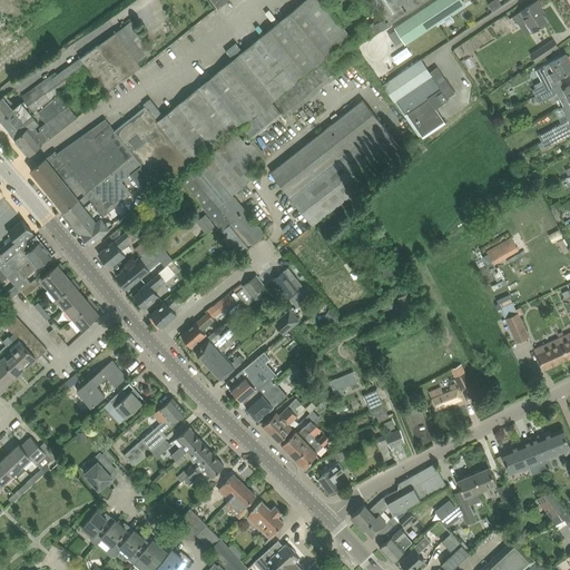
[(331,9),(324,0),(322,0),(321,0),(306,0),(164,116),(157,121),(190,163),(193,165),(351,37),(331,9)]
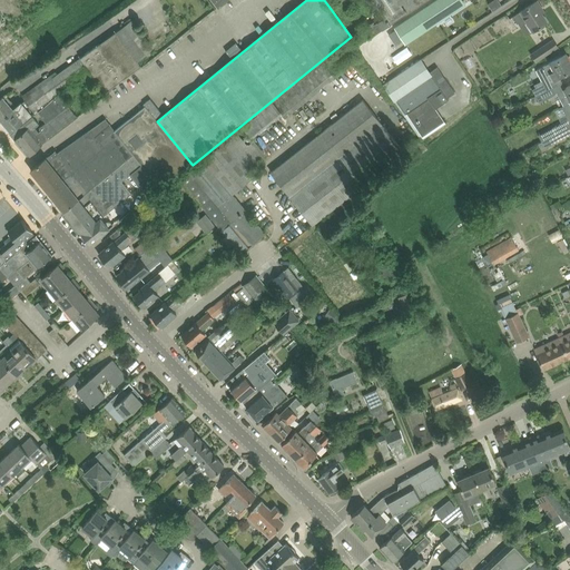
[(371,0),(384,19),(376,23),(374,25),(373,22),(366,27),(373,37),(382,30),(422,3),(422,5),(428,0),(371,0)]
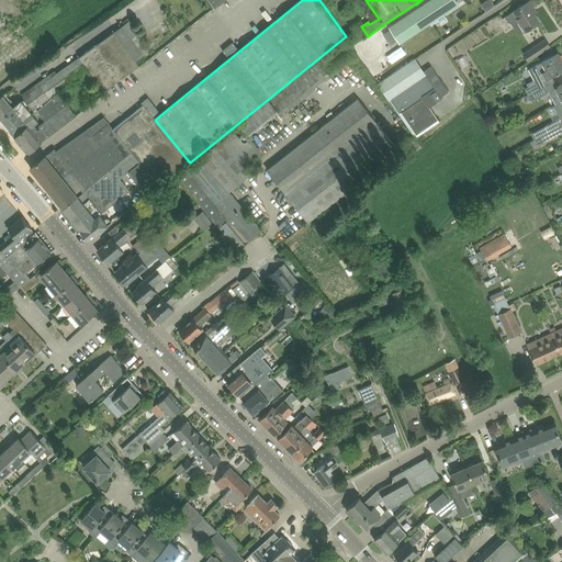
[(454,0),(430,0),(390,27),(400,43),(459,4),(454,0)]
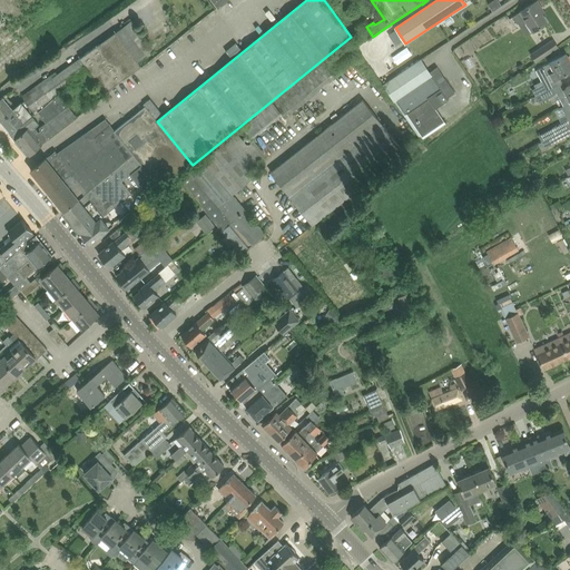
[(524,18),(533,31),(547,22),(539,9),(541,8),(537,0),(520,11),(512,17),(517,23),(524,18)]
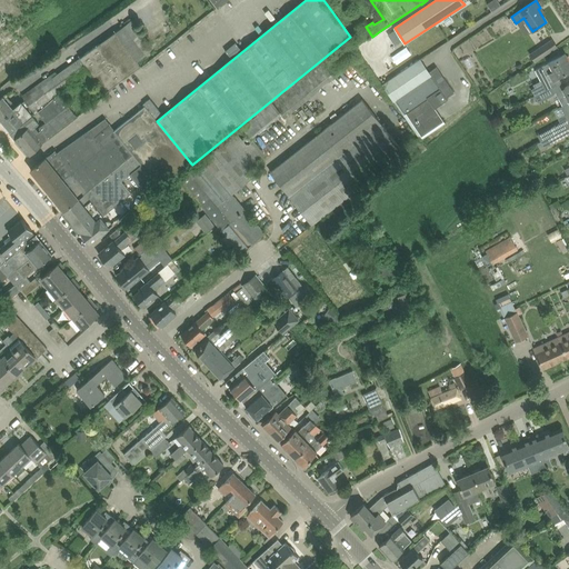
[(5,26),(13,39),(33,26),(25,12),(5,26)]
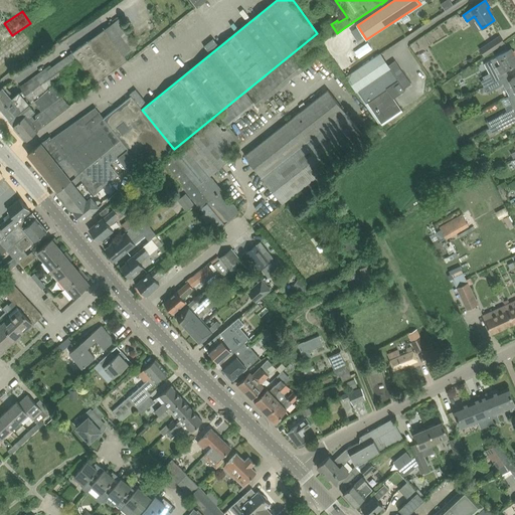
[(484,55),(504,42),(500,35),(480,49),(484,55)]
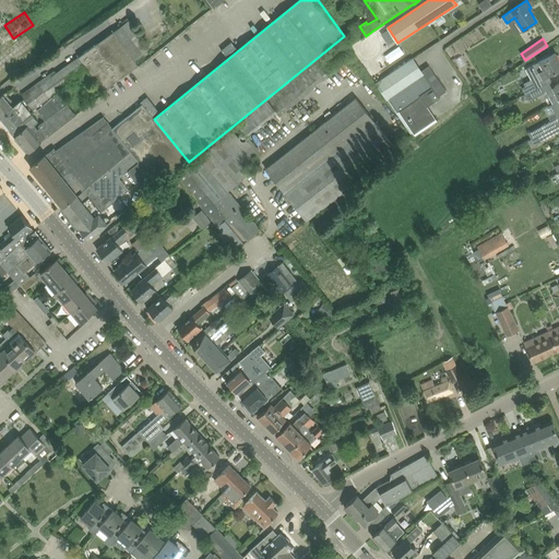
[(79,57),(24,97),(33,109),(61,88),(60,86),(85,68),(103,91),(122,76),(98,43),(79,57)]
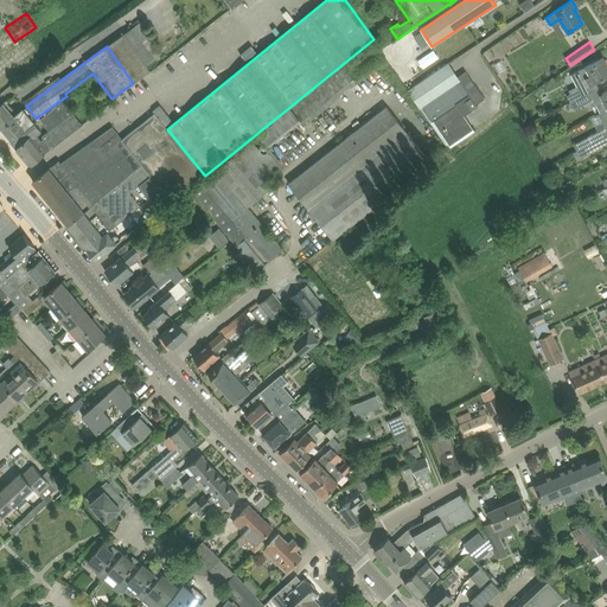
[(579,70),(586,85),(568,96),(572,102),(589,93),(587,85),(606,75),(606,65),(602,57),(579,70)]
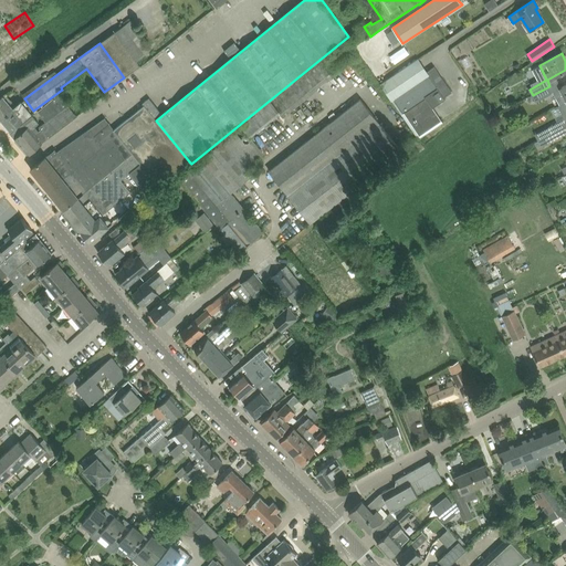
[(427,72),(419,59),(380,84),(418,138),(442,123),(432,107),(446,100),(444,97),(452,93),(435,66),(427,72)]
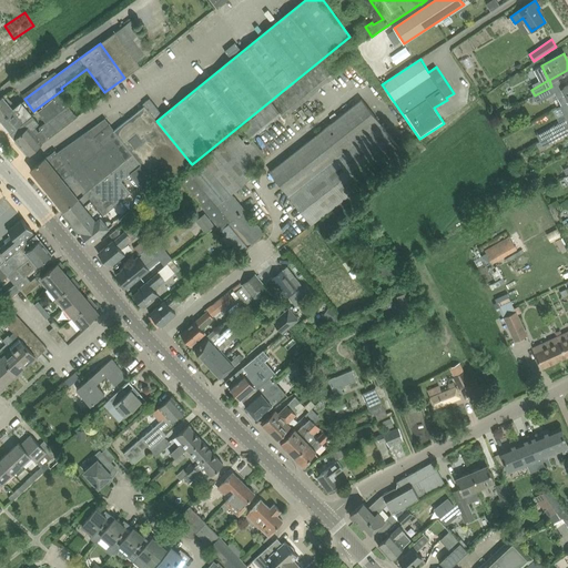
[(314,93),(333,78),(321,61),(302,77),(314,93)]
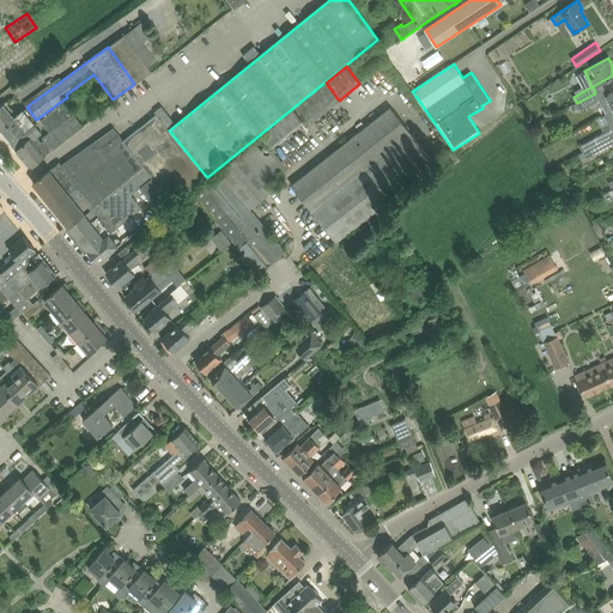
[(410,85),(420,79),(412,67),(401,73),(410,85)]
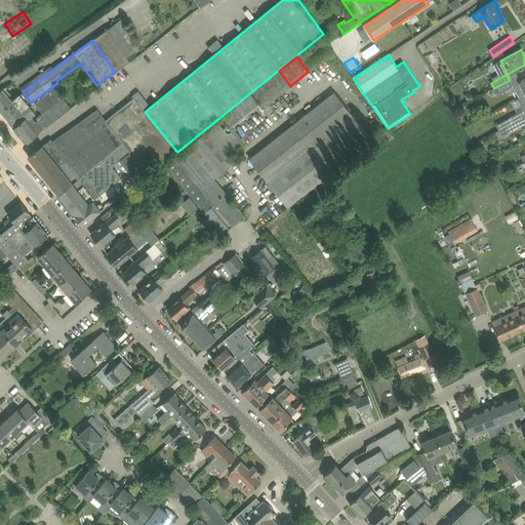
[(321,77),(328,74),(325,66),(317,69),(321,77)]
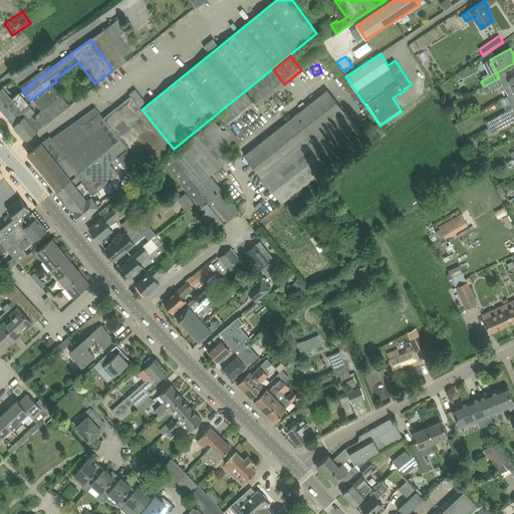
[(513,92),(513,91),(513,76),(512,78),(504,82),(502,83),(505,88),(508,95),(513,92)]
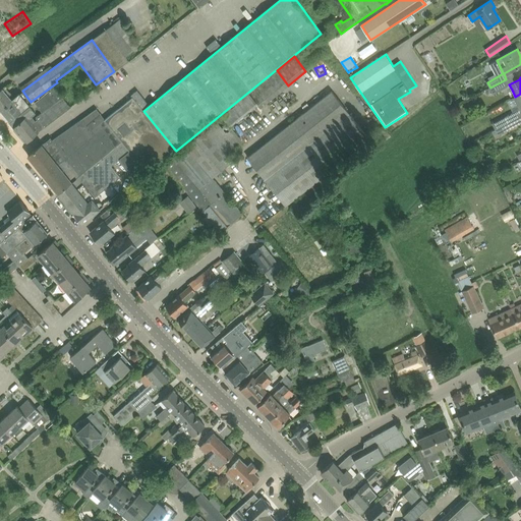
[(494,94),(508,85),(509,84),(506,79),(490,88),(494,94)]
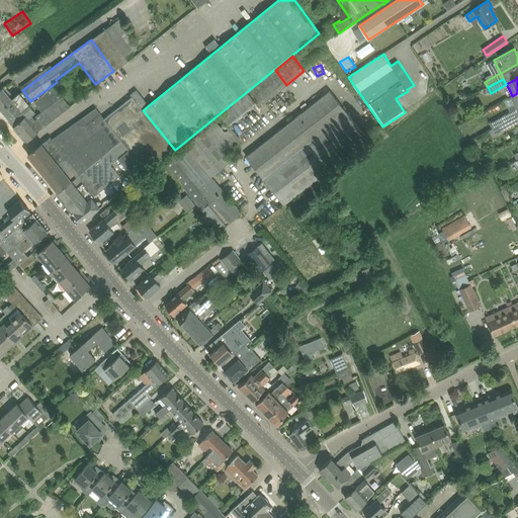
[(70,107),(62,96),(54,85),(50,88),(34,101),(41,111),(35,115),(37,118),(35,120),(31,115),(35,112),(29,105),(17,115),(10,122),(14,127),(18,132),(26,141),(36,132),(38,131),(36,127),(37,126),(40,130),(45,126),(70,107)]
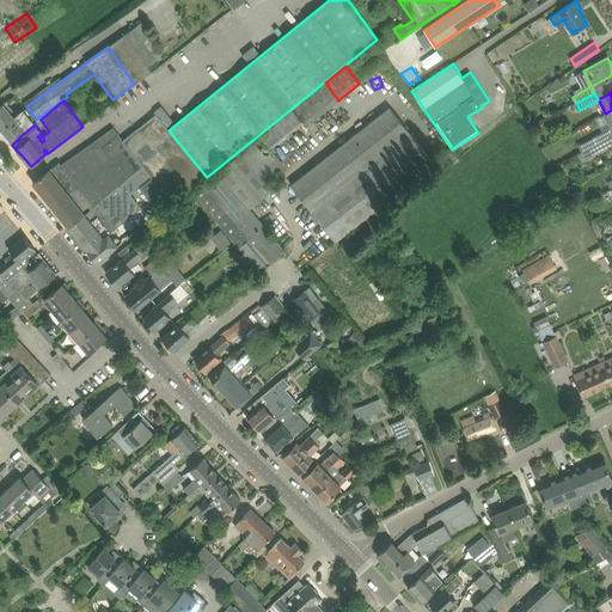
[(0,127),(1,128),(14,117),(8,111),(11,109),(5,102),(0,106),(0,127)]
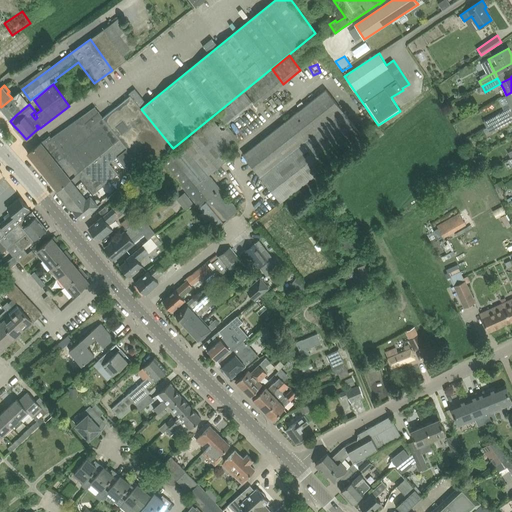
[(171,146),(141,109),(147,104),(134,88),(128,93),(130,95),(103,117),(120,139),(128,149),(137,160),(146,172),(155,164),(153,161),(171,146)]
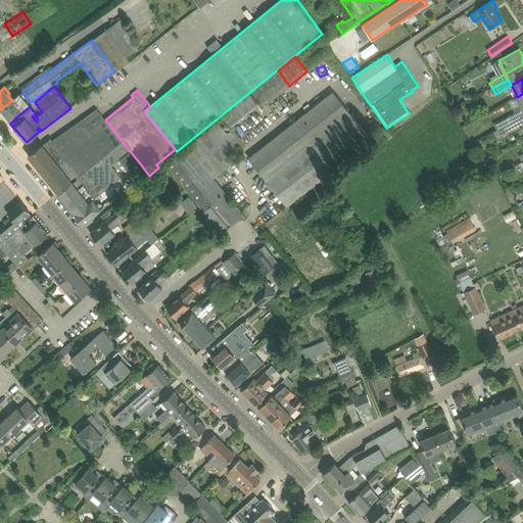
[(267,180),(349,115),(332,92),(249,158),(267,180)]
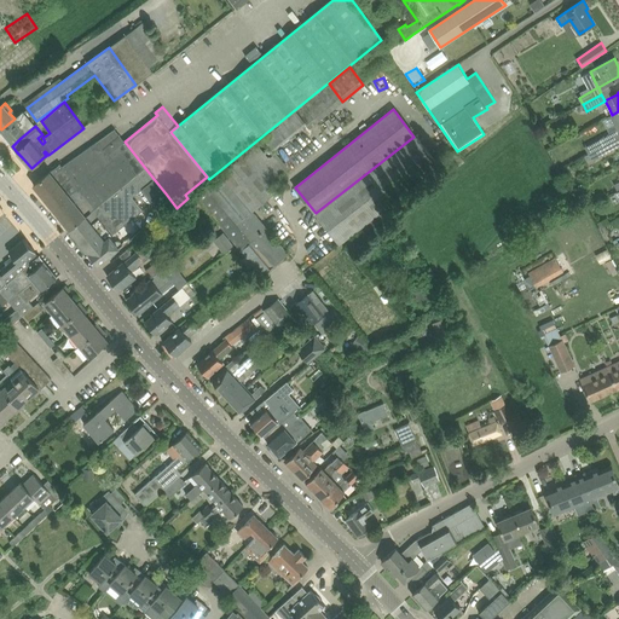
[(25,131),(28,129),(34,123),(23,110),(15,119),(1,129),(12,143),(25,131)]
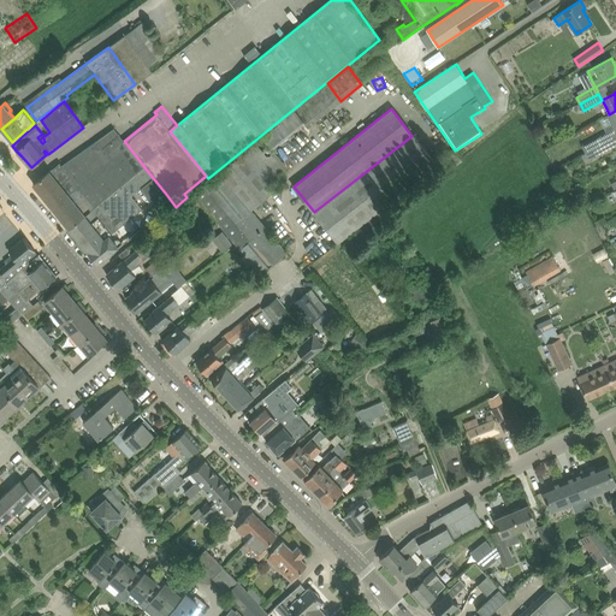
[(40,178),(34,184),(52,207),(60,218),(69,229),(144,167),(124,141),(119,135),(113,128),(61,165),(60,163),(40,178)]
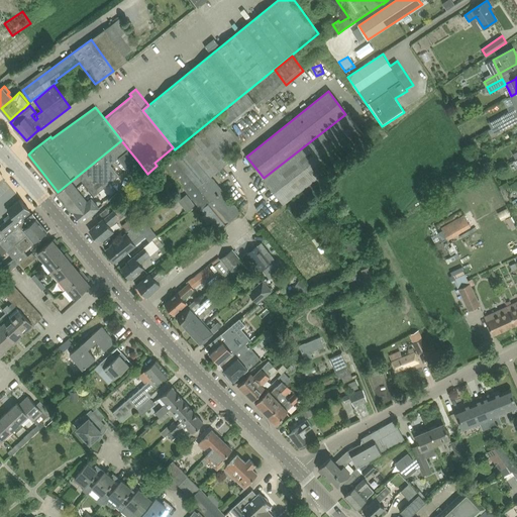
[(516,108),(502,115),(505,121),(516,114),(516,110),(516,109),(516,108)]
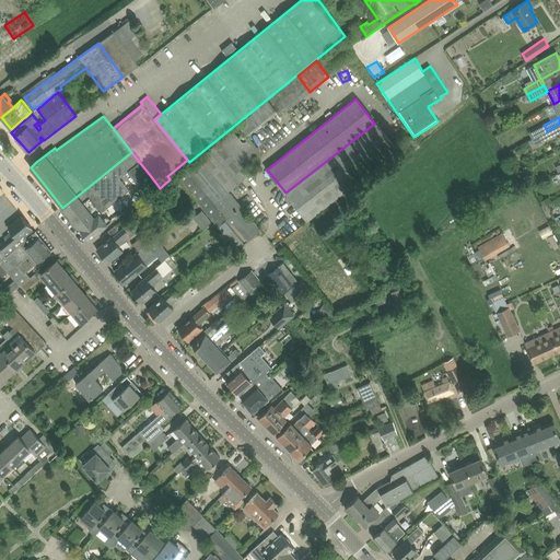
[(396,151),(395,150),(374,124),(286,193),(307,221),(329,203),(346,190),(396,151)]
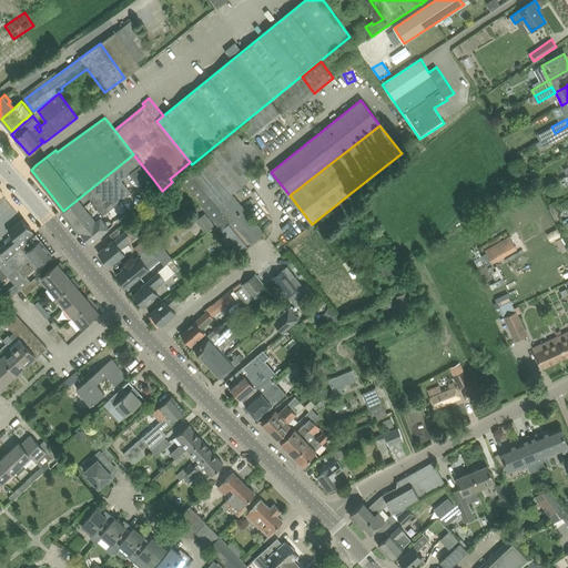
[(567,125),(555,133),(548,137),(551,143),(567,134),(567,125)]
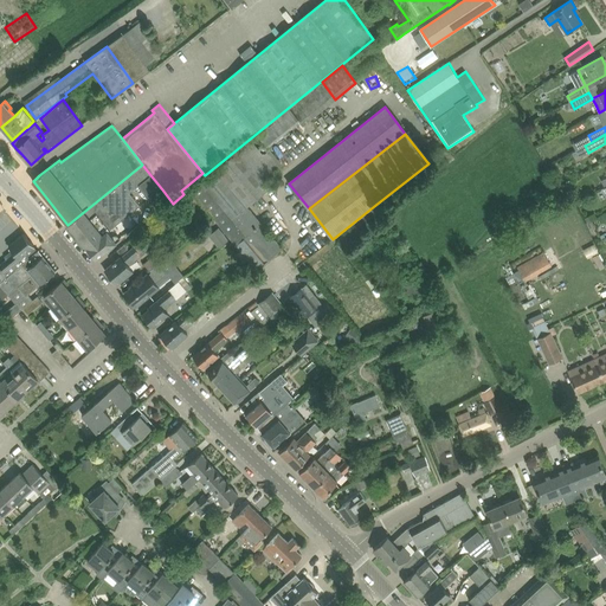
[(269,188),(263,180),(276,169),(251,140),(216,169),(216,171),(191,191),(256,270),(282,249),(246,206),(269,188)]
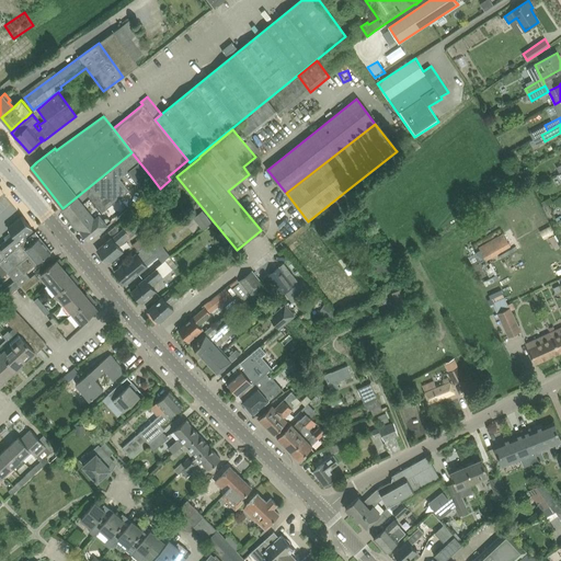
[(100,214),(130,190),(121,179),(129,171),(140,163),(132,152),(63,208),(89,240),(109,225),(107,224),(112,221),(110,218),(105,217),(104,219),(100,214)]
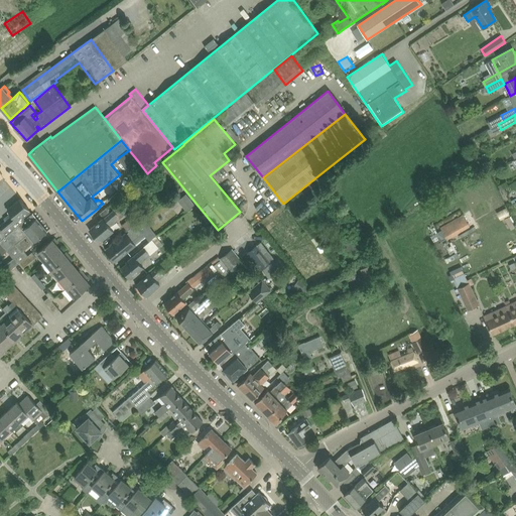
[(138,161),(129,150),(119,157),(129,169),(138,161)]
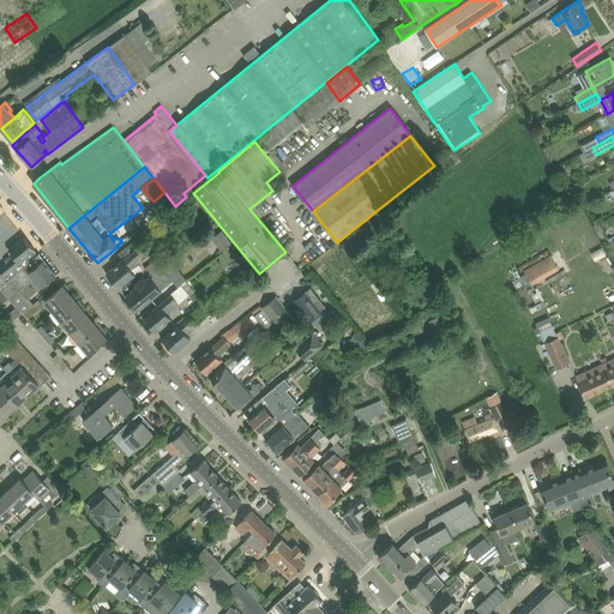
[(175,206),(164,192),(154,202),(164,215),(175,206)]
